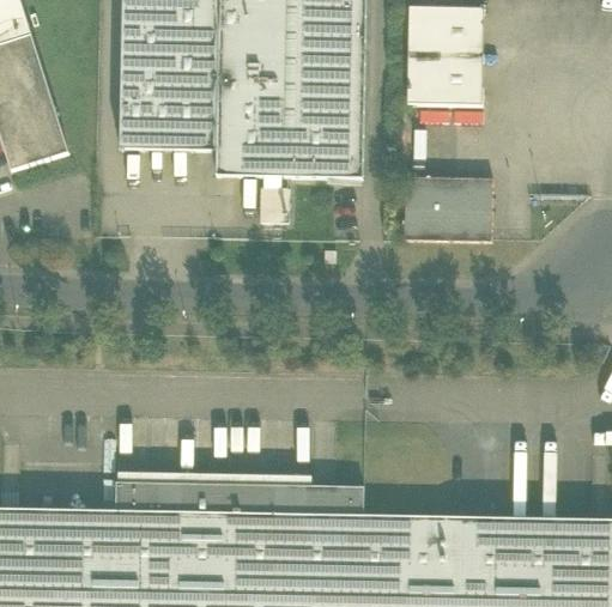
[(0,29),(26,22),(20,0),(0,0),(0,29)]
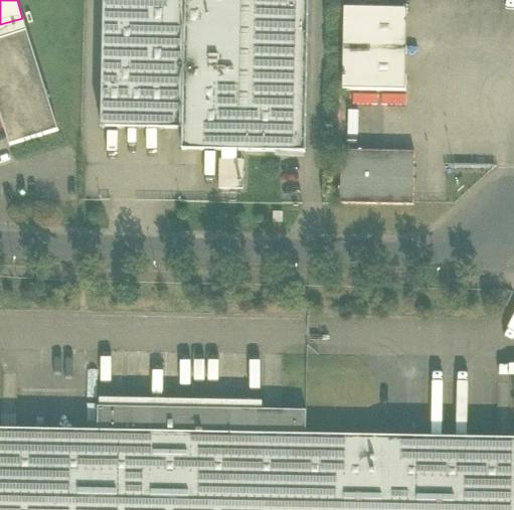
[(103,0),(101,124),(181,126),(183,0),(103,0)]
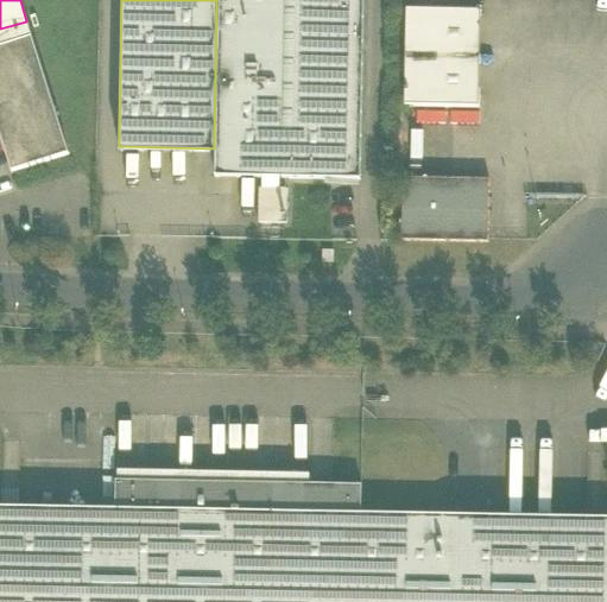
[(216,0),(214,172),(358,175),(361,0),(216,0)]
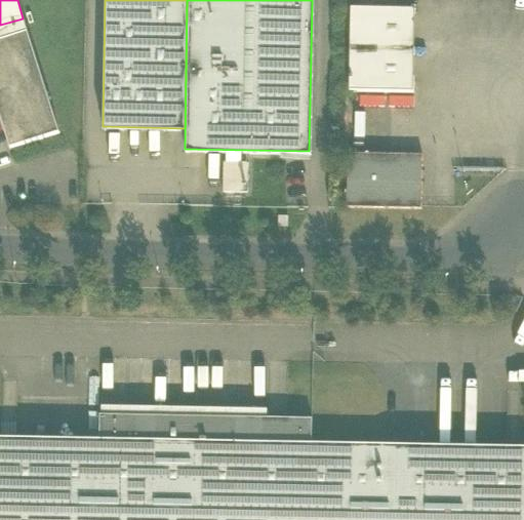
[(348,88),(412,89),(414,5),(349,4),(348,88)]
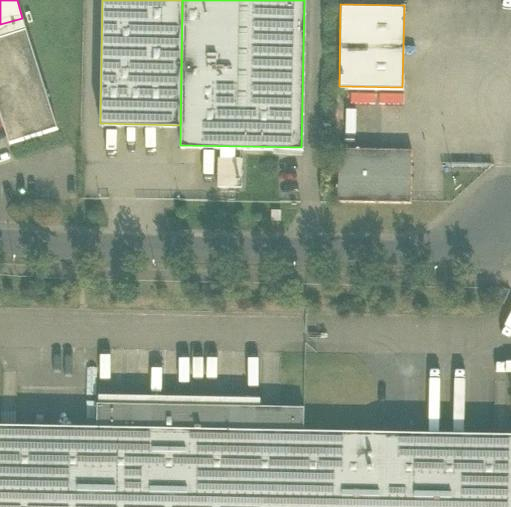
[(22,18),(0,24),(0,35),(25,28),(22,18)]
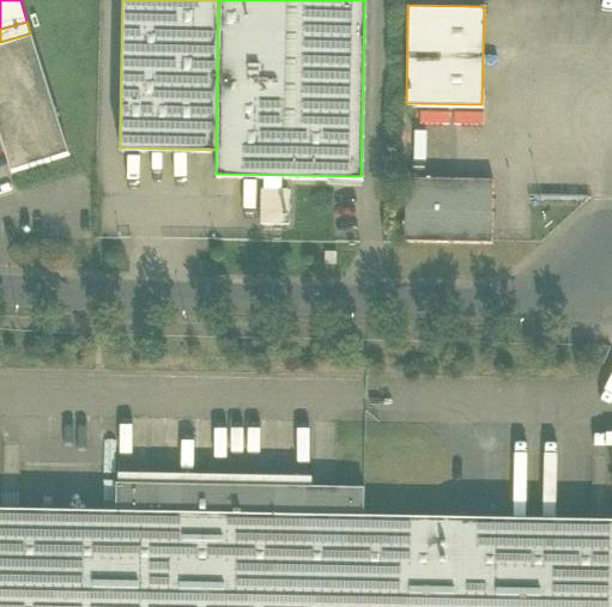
[(68,151),(30,34),(0,42),(0,135),(11,169),(68,151)]
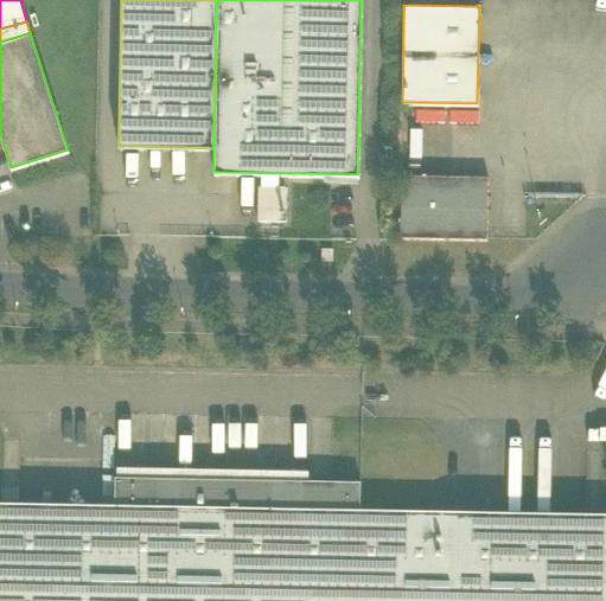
[(400,236),(486,237),(488,176),(401,173),(400,236)]
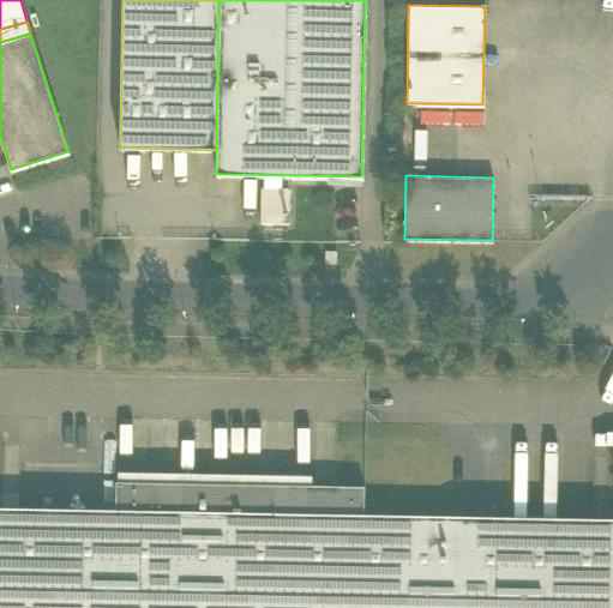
[(116,481),(311,485),(311,474),(118,470),(116,481)]
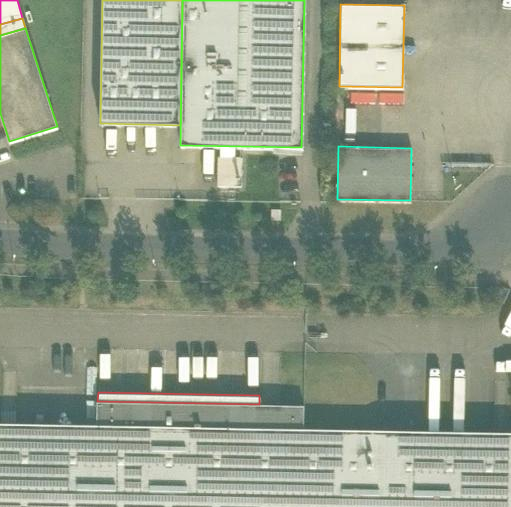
[(302,428),(303,404),(259,404),(97,401),(96,401),(96,425),(302,428)]
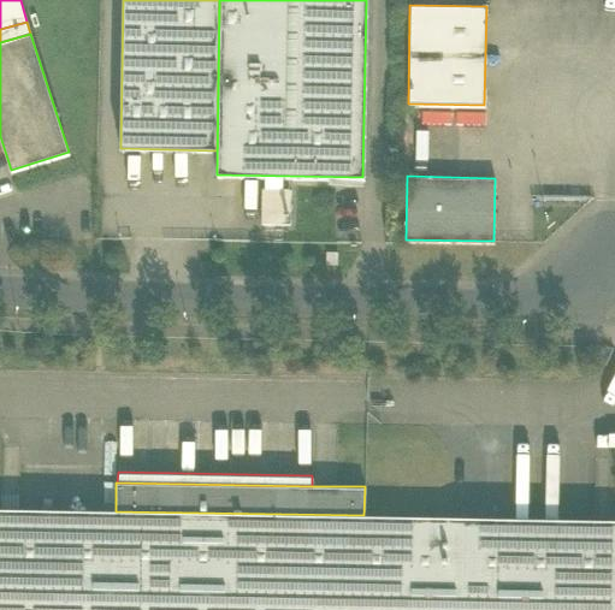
[(614,609),(614,520),(466,517),(448,517),(364,515),(116,511),(0,508),(0,609),(614,609)]
